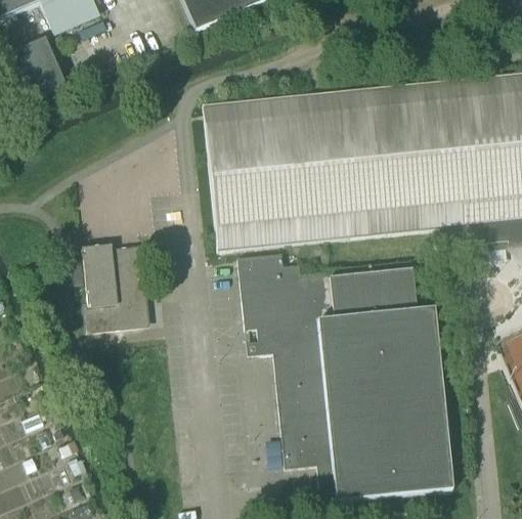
[(0,0),(0,18),(40,2),(54,36),(100,16),(92,0),(0,0)]
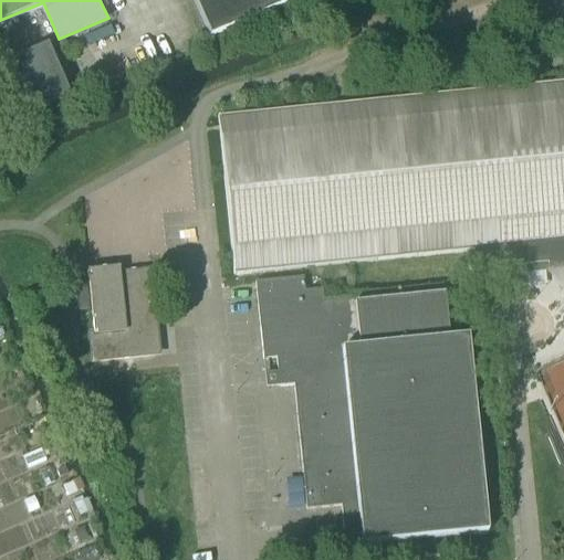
[(195,0),(210,33),(285,0),(195,0)]
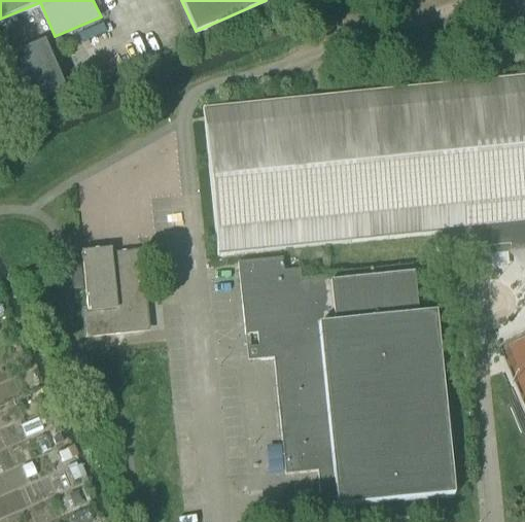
[(12,54),(32,98),(63,84),(43,40),(12,54)]
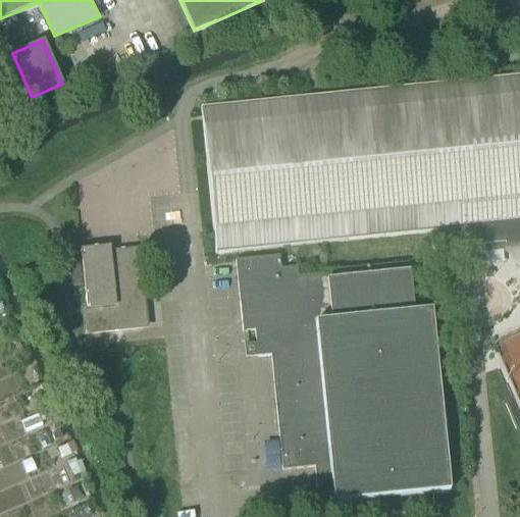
[(519,70),(329,91),(201,104),(215,251),(345,237),(435,228),(437,247),(477,243),(477,250),(519,245),(519,70)]
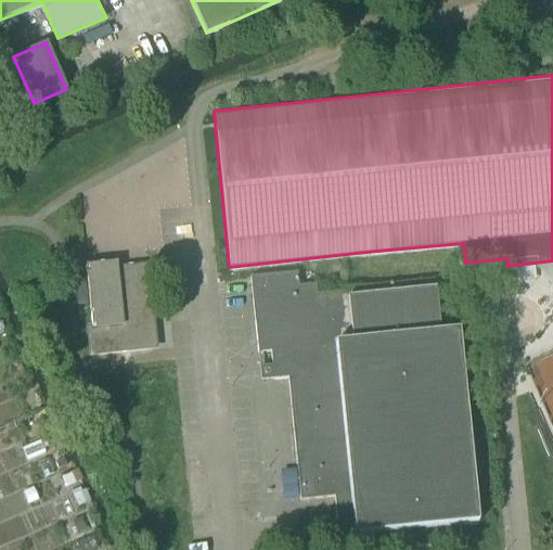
[(143,307),(152,306),(149,276),(148,261),(142,263),(142,261),(117,265),(117,259),(115,259),(115,260),(87,264),(87,263),(85,263),(91,323),(87,324),(90,352),(148,346),(143,307)]
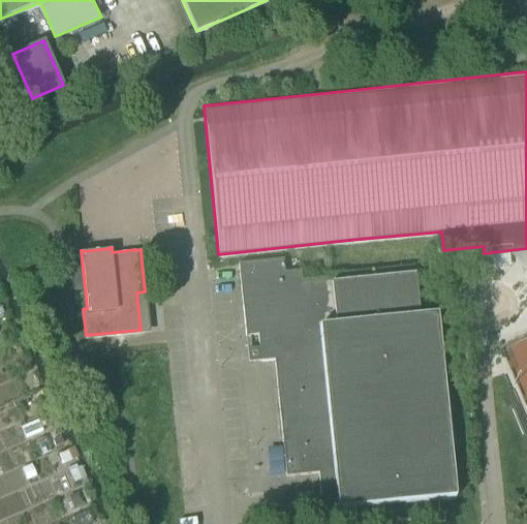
[(443,393),(438,335),(437,321),(436,312),(419,314),(414,275),(413,263),(330,271),(330,274),(301,277),(300,267),(284,269),(283,255),(238,259),(246,333),(257,332),(260,358),(274,357),(285,472),(318,469),(321,499),(336,498),(337,507),(354,505),(355,522),(439,514),(437,497),(455,496),(453,485),(453,476),(451,456),(467,455),(460,392),(443,393)]
